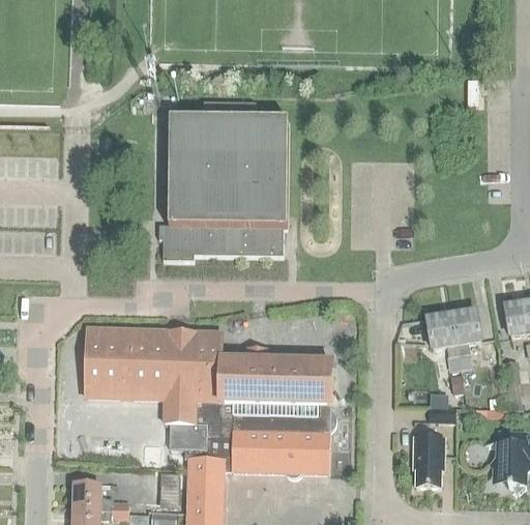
[(467,106),(477,106),(477,81),(467,81),(467,106)]
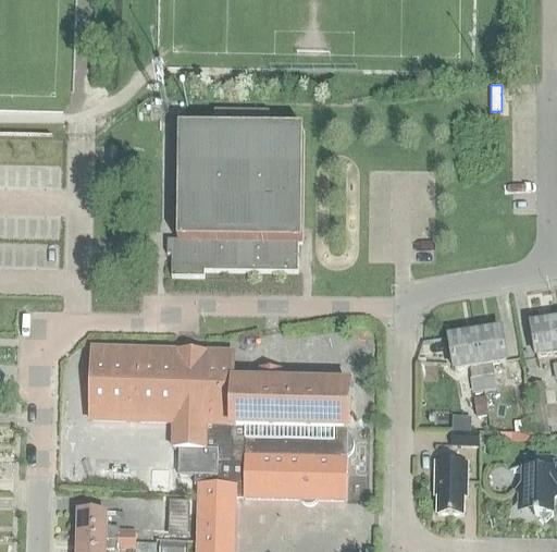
[(166,237),(166,252),(171,252),(171,273),(203,274),(203,268),(297,269),(297,240),(301,240),(304,125),(269,125),(269,108),(213,108),(213,125),(178,124),(177,237),(166,237)]
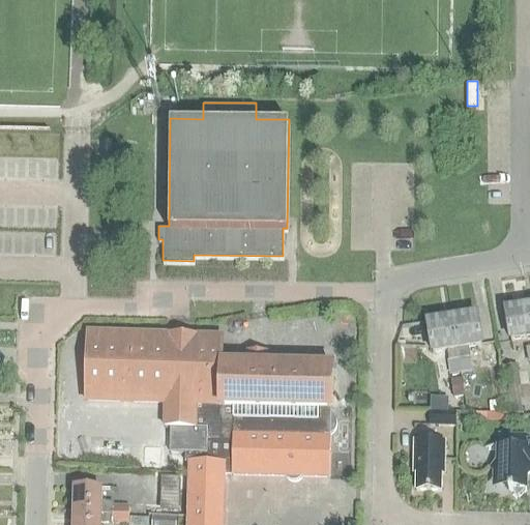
[(510,337),(529,333),(529,303),(529,302),(505,307),(510,337)]
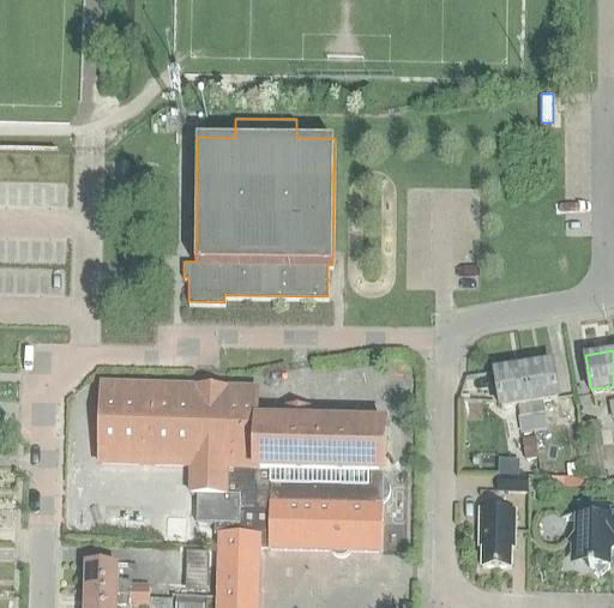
[(552,360),(523,365),(529,401),(534,428),(547,426),(542,398),(558,396),(552,360)]
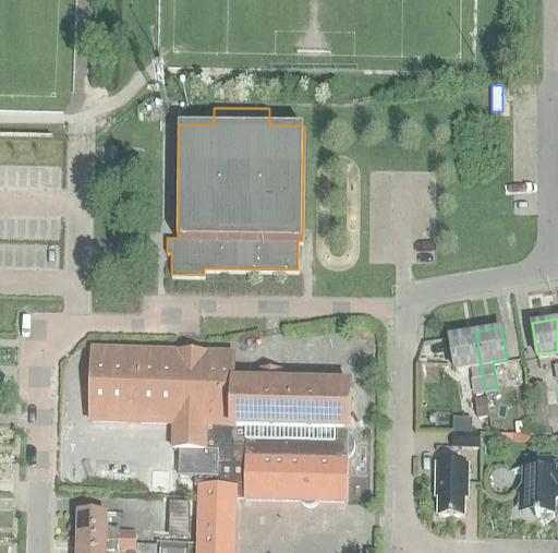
[(471,365),(473,376),(472,376),(474,392),(485,389),(481,364),(475,332),(450,336),(455,368),(471,365)]
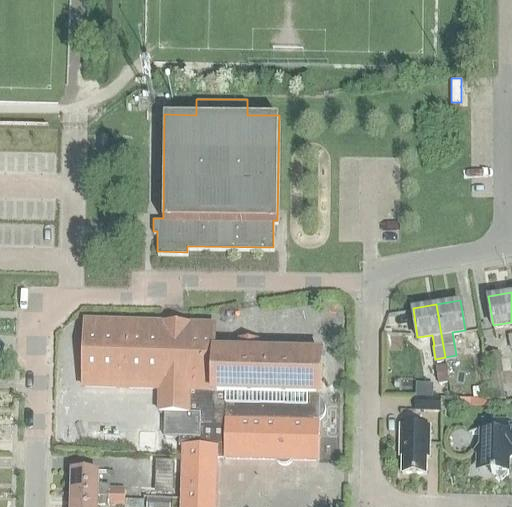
[(238,348),(214,348),(215,324),(190,323),(190,322),(162,321),(162,323),(84,321),(82,384),(160,386),(159,410),(164,410),(163,434),(184,434),(184,442),(182,442),(180,506),(214,506),(216,454),(224,454),(224,456),(276,458),(277,459),(280,461),(283,462),(286,461),(289,460),(291,458),(318,458),(319,416),(322,414),(324,410),(325,406),(324,402),(322,398),(320,396),(321,350),(257,349),(257,339),(238,338),(238,348)]
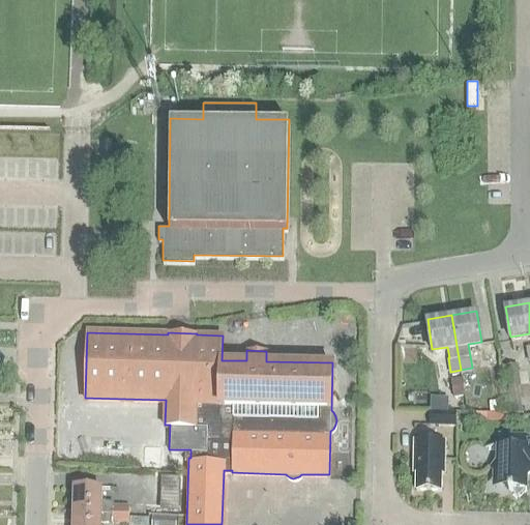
[(521,382),(517,360),(502,362),(510,412),(523,410),(518,382),(521,382)]
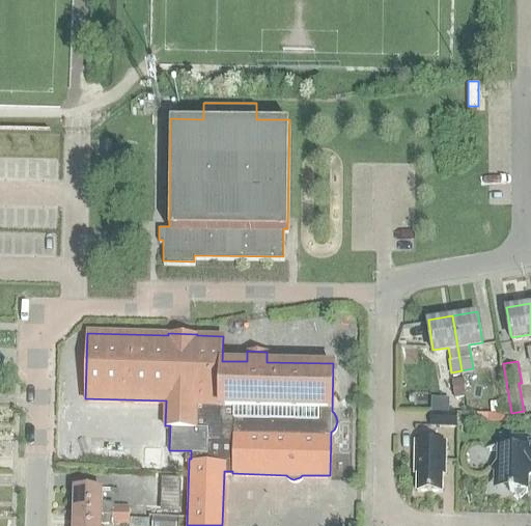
[(451,377),(453,394),(464,393),(462,376),(451,377)]
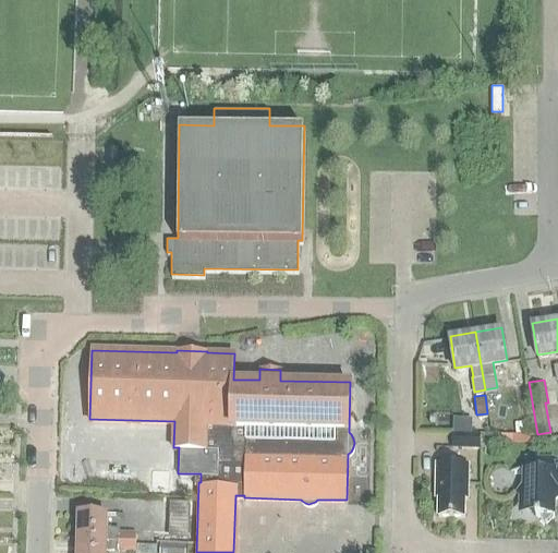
[(499,418),(492,419),(493,428),(501,427),(499,418)]
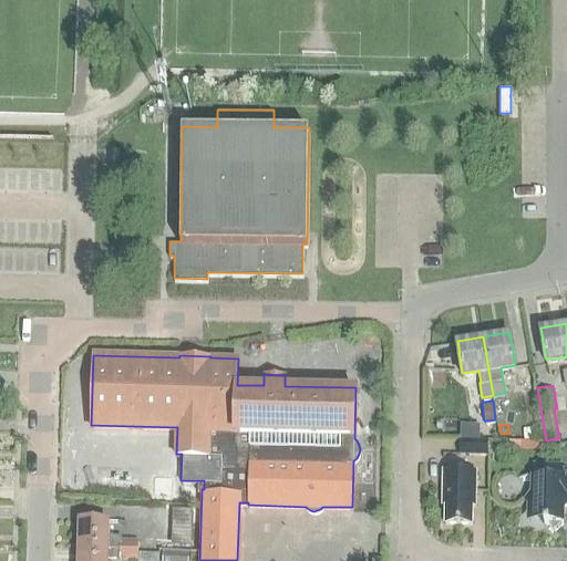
[(459,452),(488,453),(490,437),(460,436),(459,452)]
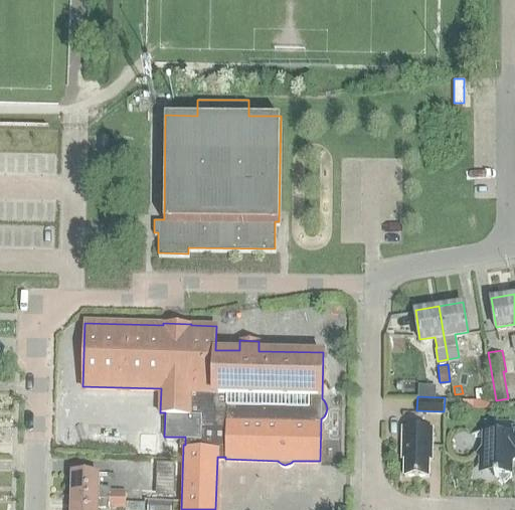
[(483,445),(476,451),(494,470),(494,474),(498,474),(503,480),(511,473),(511,458),(514,454),(514,427),(510,427),(511,421),(483,420),(483,445)]
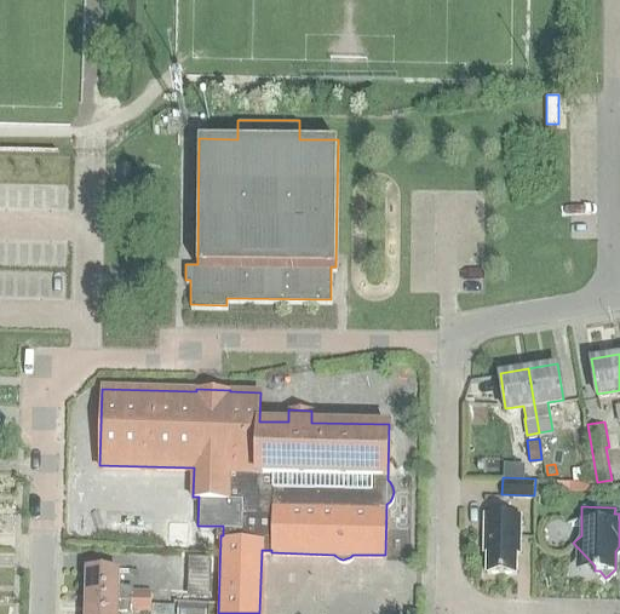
[(486,569),(515,571),(516,550),(520,550),(520,512),(484,511),(483,549),(487,549),(486,569)]
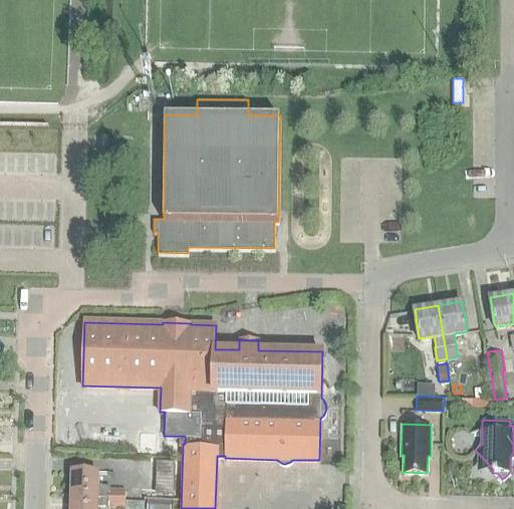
[(174,460),(158,459),(158,475),(174,476),(174,460)]
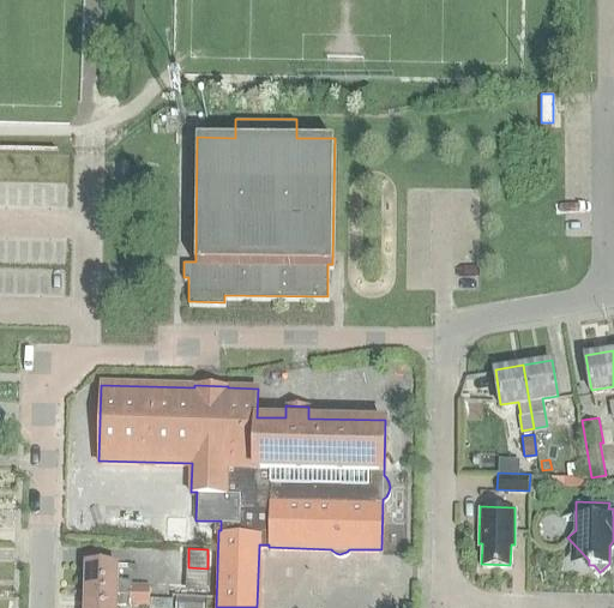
[(85,561),(84,590),(150,593),(150,582),(132,581),(132,578),(116,577),(118,563),(85,561)]
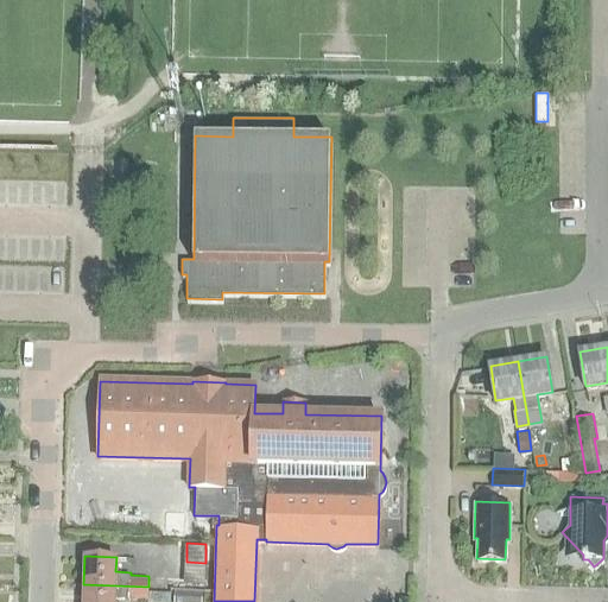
[(169,575),(153,575),(153,584),(169,584),(169,575)]
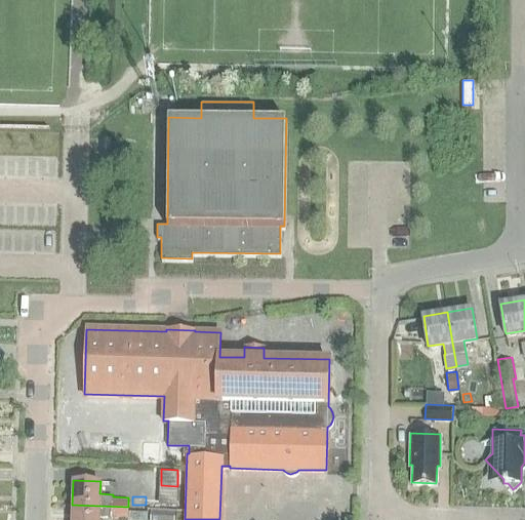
[(128,507),(72,505),(71,519),(98,519),(99,515),(127,515),(128,507)]
